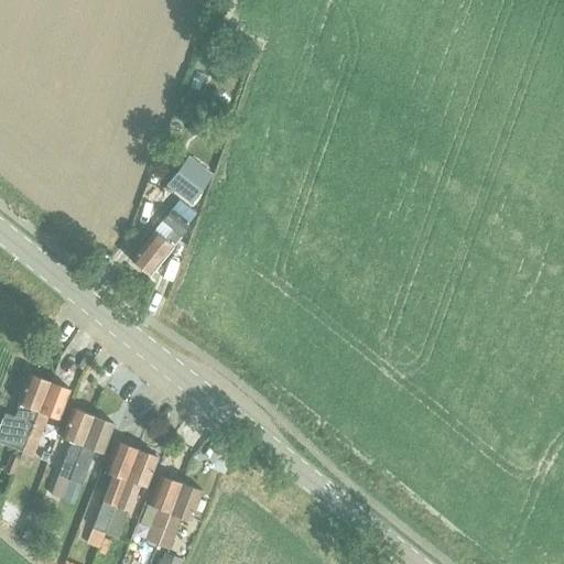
[(188,158),(166,187),(191,205),(213,175),(188,158)]
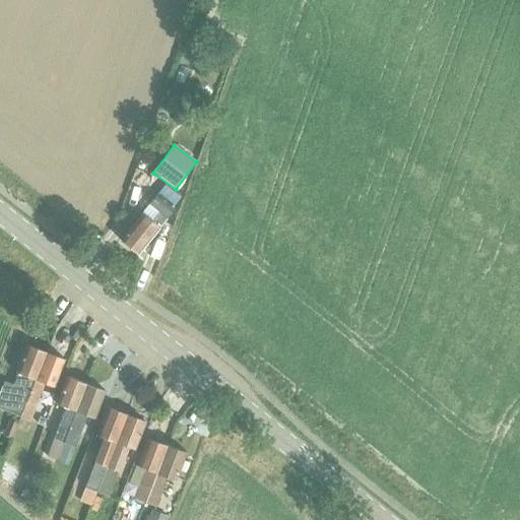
[(170,204),(178,195),(166,185),(165,184),(164,184),(147,203),(140,213),(120,239),(138,254),(174,208),(170,204)]
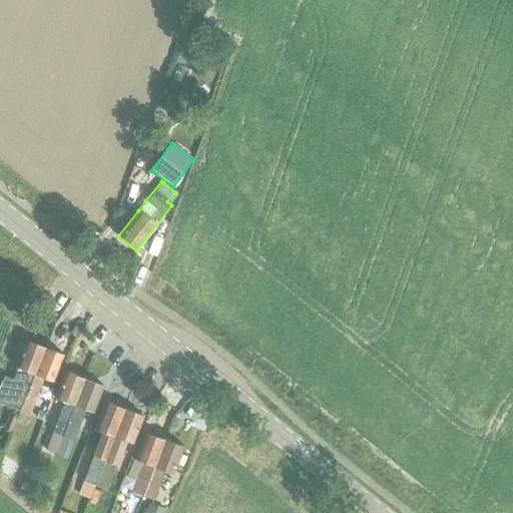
[(46,348),(29,341),(18,368),(19,369),(15,380),(4,376),(0,387),(0,403),(21,411),(27,396),(46,348)]
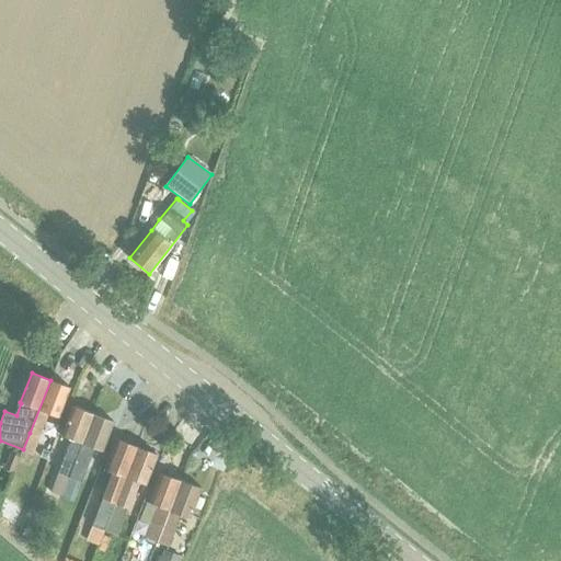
[(32,454),(48,412),(57,415),(68,387),(50,380),(30,433),(23,449),(23,450),(32,454)]
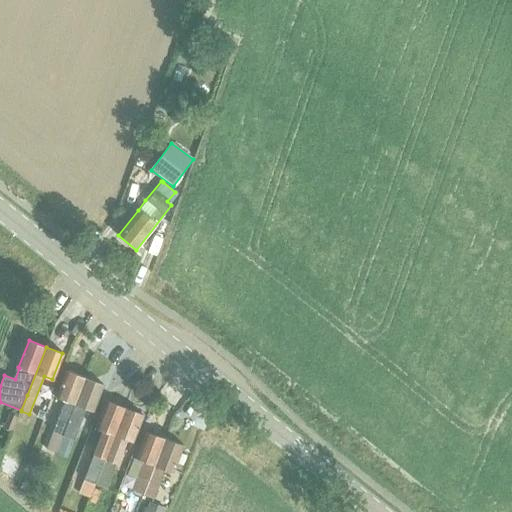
[(54,431),(47,449),(56,453),(85,377),(68,371),(58,398),(66,401),(54,431)]
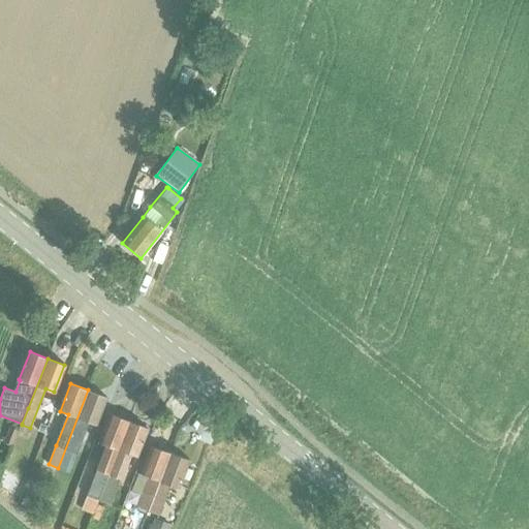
[(88,390),(58,468),(66,471),(86,422),(94,425),(105,397),(88,390)]
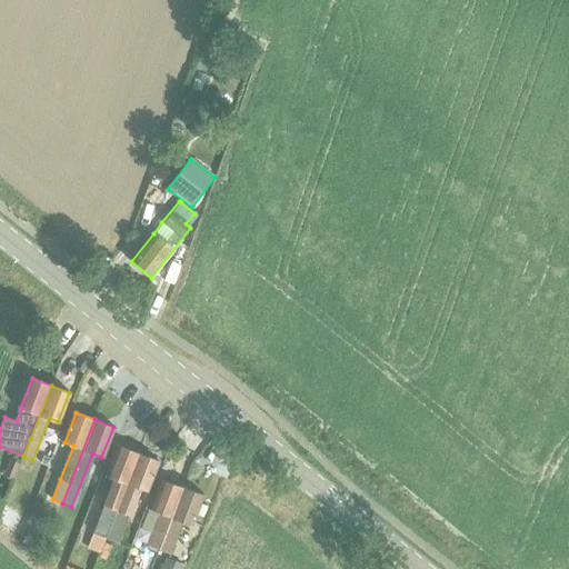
[(103,507),(93,533),(107,538),(139,455),(120,447),(109,476),(117,478),(107,503),(106,507),(103,507)]
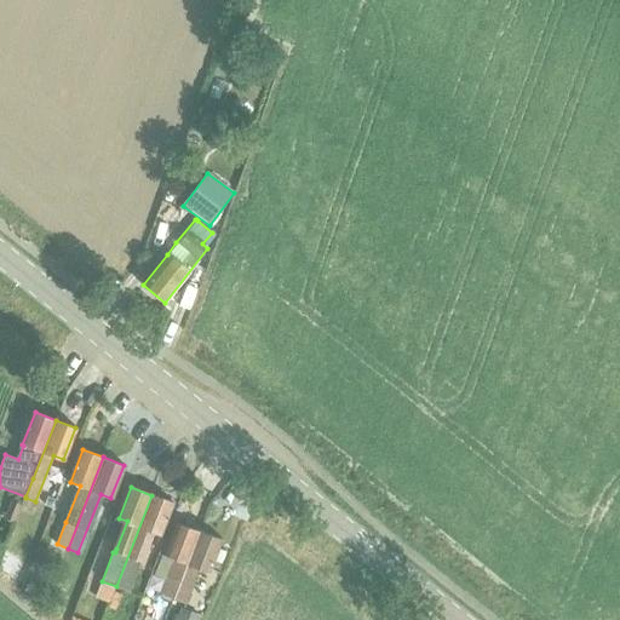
[(151,495),(116,586),(130,591),(153,533),(160,535),(172,503),(151,495)]
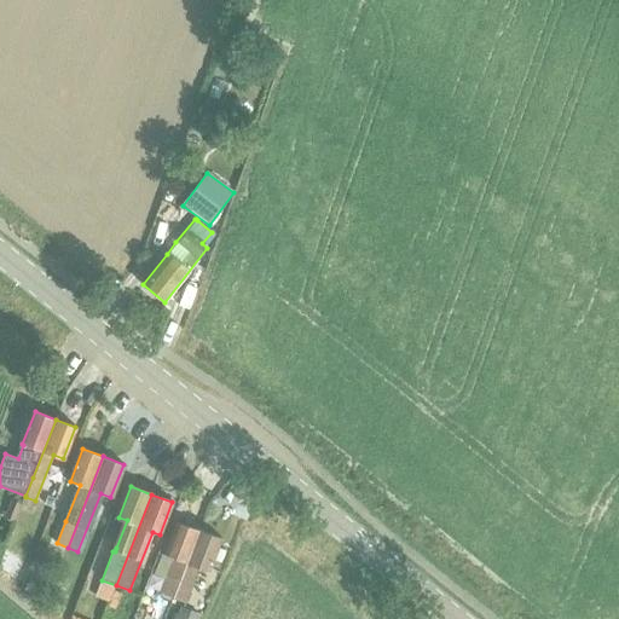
[(10,498),(4,516),(15,520),(21,503),(10,498)]
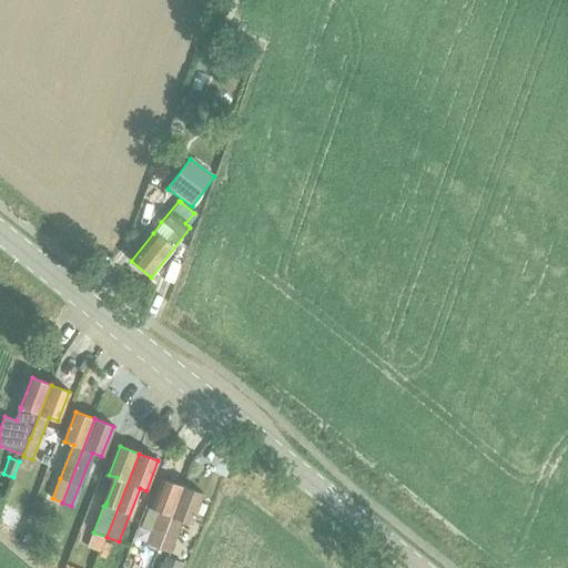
[(184,484),(182,484),(164,477),(152,508),(160,511),(148,544),(159,548),(184,484)]
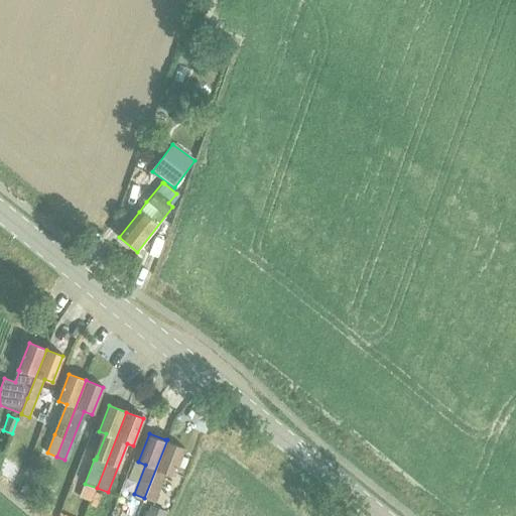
[(144,498),(145,498),(154,502),(165,472),(174,475),(185,446),(167,439),(144,498)]
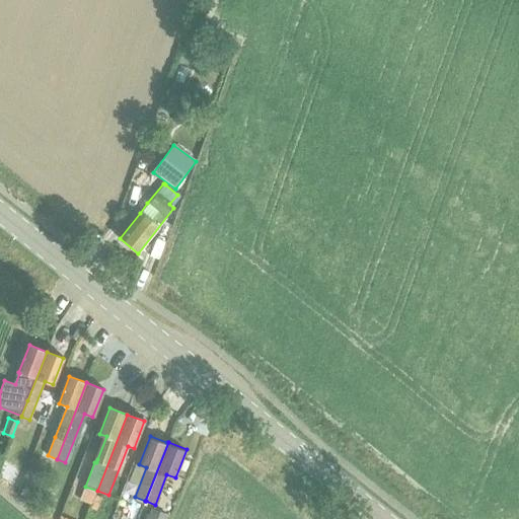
[(115,510),(124,514),(134,488),(125,485),(115,510)]
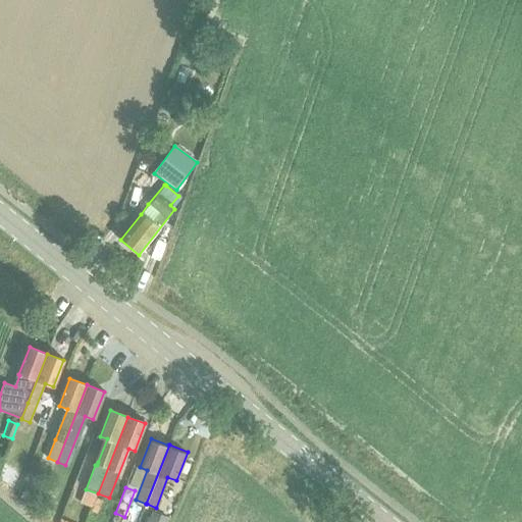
[(38,511),(49,515),(54,501),(44,497),(38,511)]
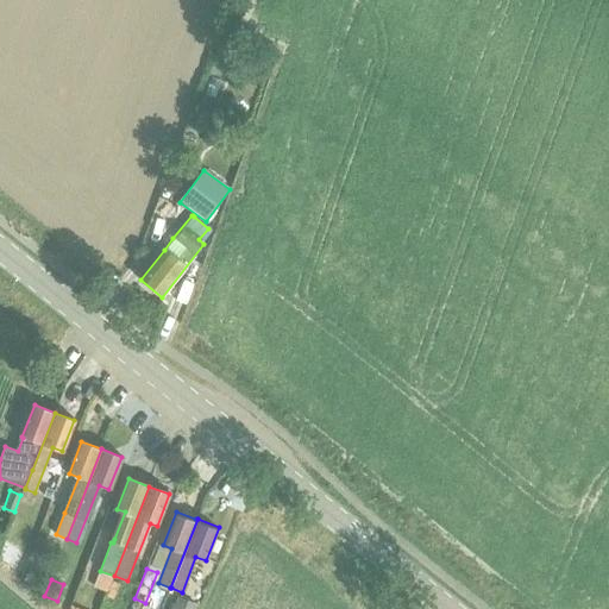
[(106,596),(113,598),(119,584),(112,581),(106,596)]
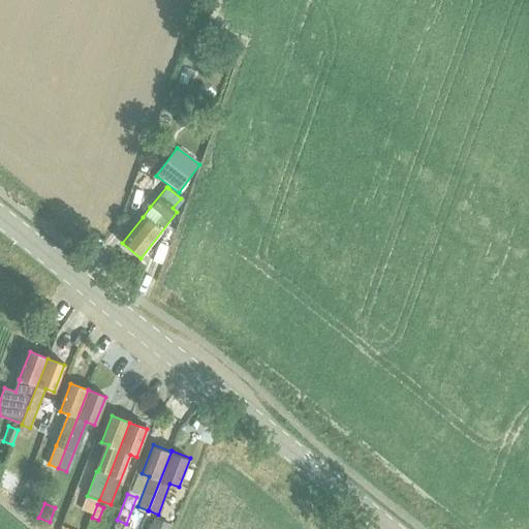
[(151,528),(167,528),(170,524),(156,519),(151,528)]
